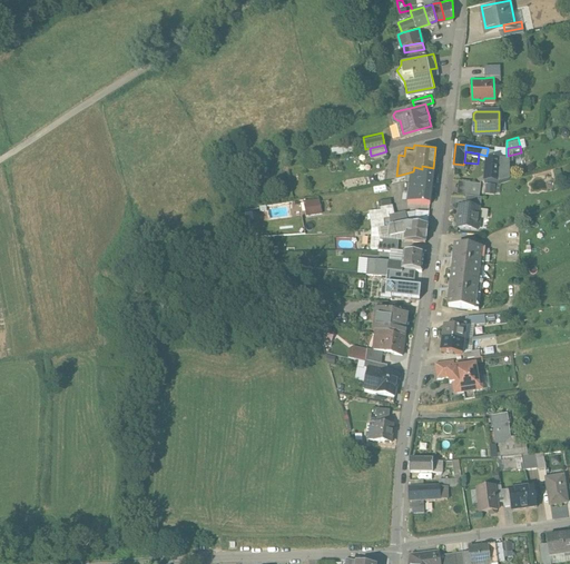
[(487,155),(487,156),(484,178),(498,179),(509,176),(508,156),(507,156),(500,156),(487,155)]
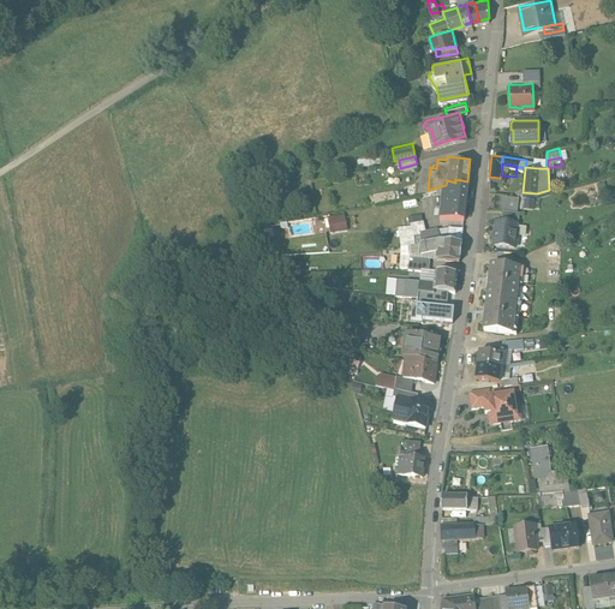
[(455,183),(447,180),(446,185),(445,191),(442,191),(440,214),(464,216),(467,181),(455,179),(455,183)]
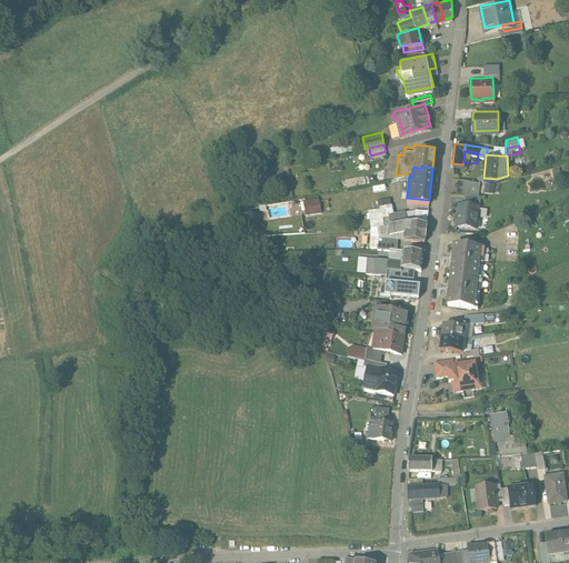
[(473,176),(452,172),(450,189),(465,191),(471,192),(473,176)]
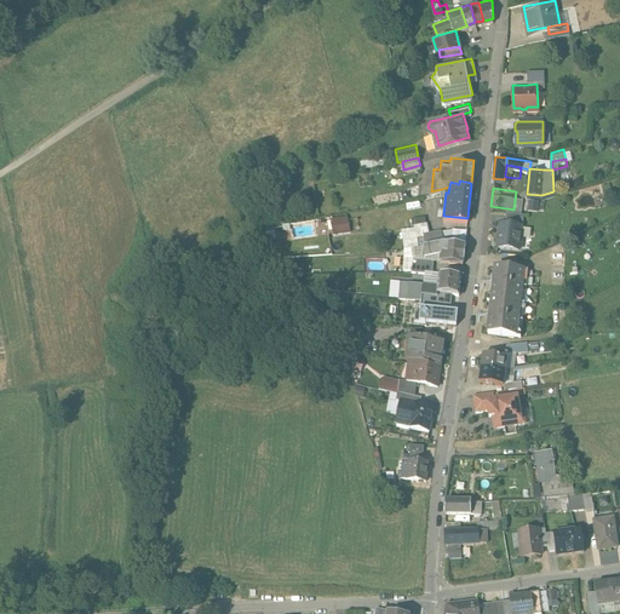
[(514,210),(506,208),(505,221),(521,222),(522,222),(523,211),(514,210)]
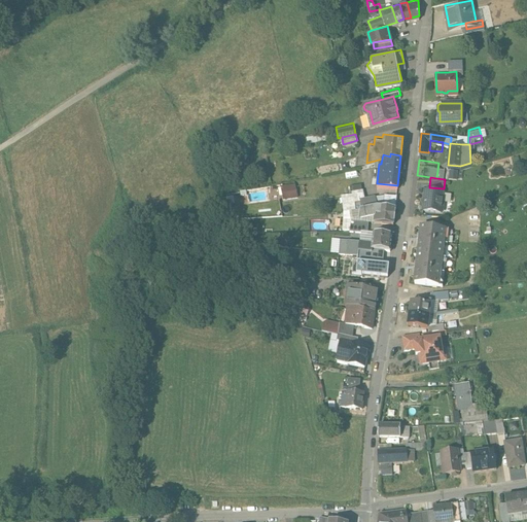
[(361,180),(349,182),(351,188),(362,186),(361,180)]
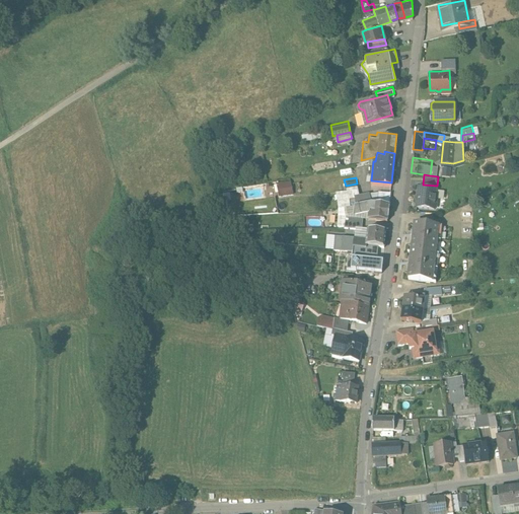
[(281,195),(296,192),(294,179),(279,182),(281,195)]
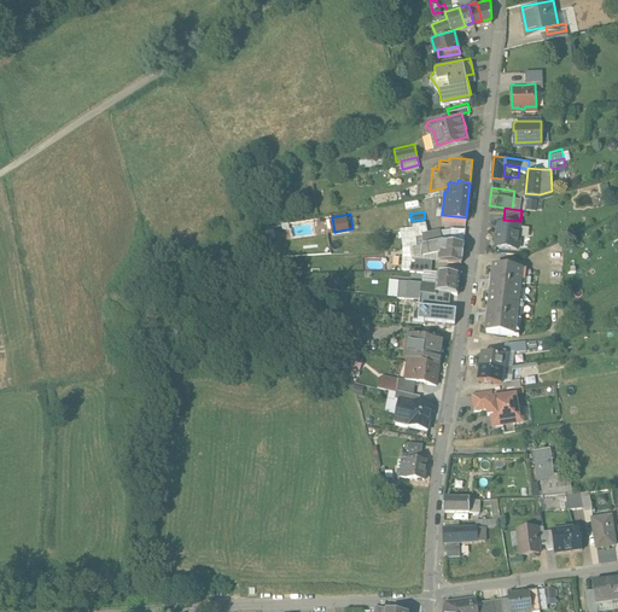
[(503,220),(499,219),(496,242),(517,244),(517,243),(519,242),(520,235),(518,233),(519,221),(503,220)]
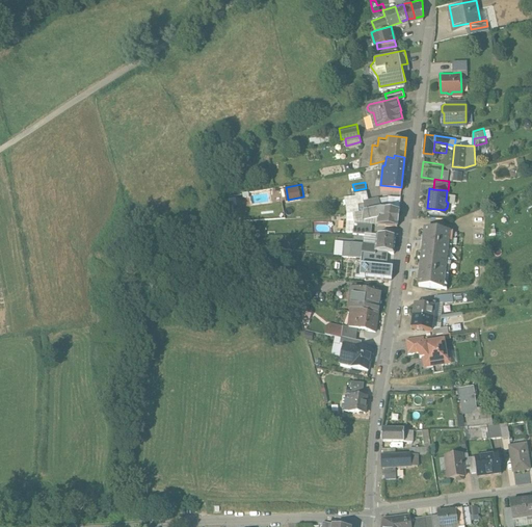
[(399,207),(380,205),(379,213),(378,221),(397,224),(399,207)]
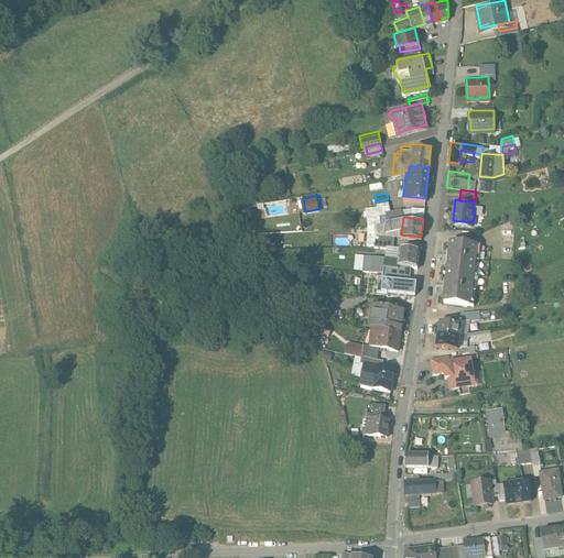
[(397,219),(387,221),(387,226),(387,229),(396,227),(397,219)]
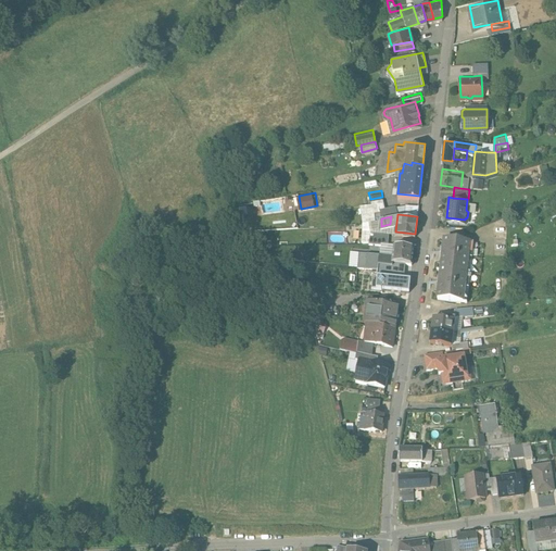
[(469,238),(444,235),(438,296),(463,298),(469,238)]
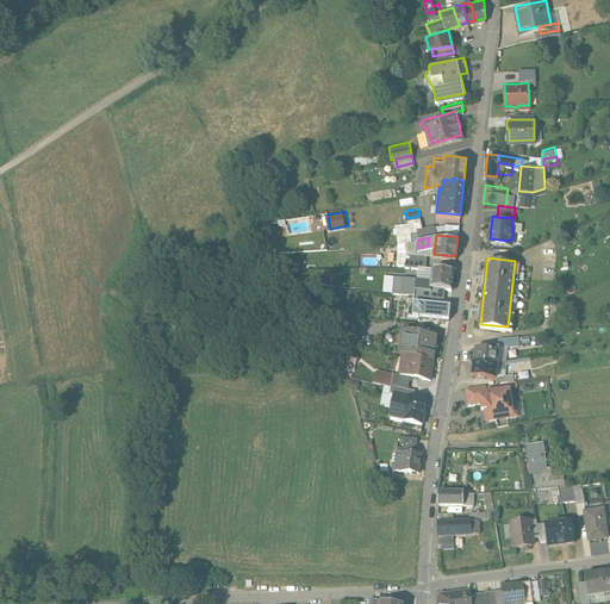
[(454,268),(433,266),(431,278),(430,285),(452,287),(454,268)]
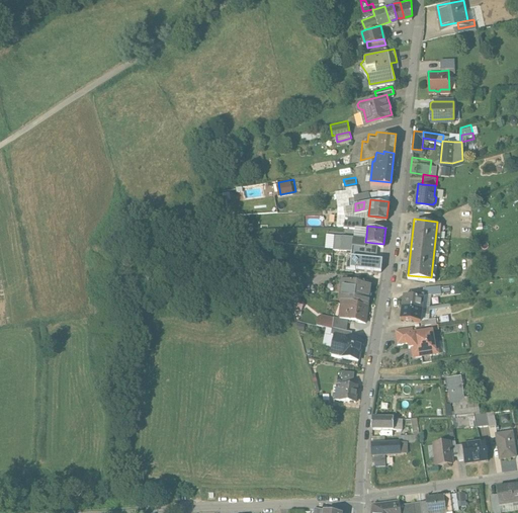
[(360,235),(353,235),(352,243),(359,244),(360,235)]
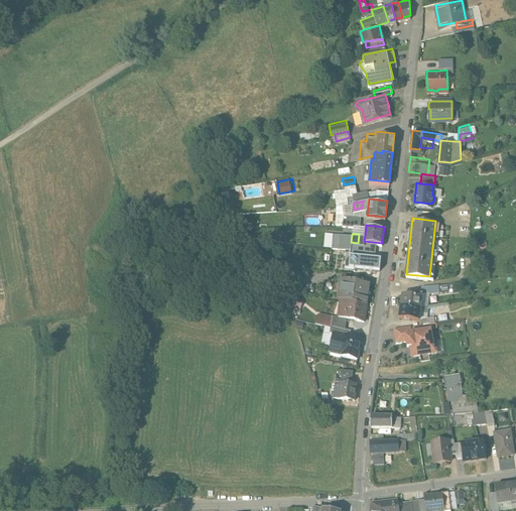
[(358,243),(351,242),(349,253),(361,254),(363,254),(364,244),(358,243)]
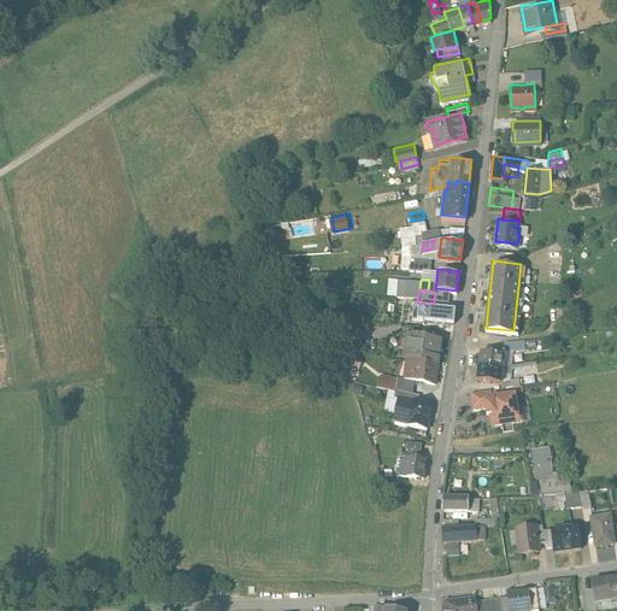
[(432,304),(417,303),(416,316),(430,317),(432,304)]
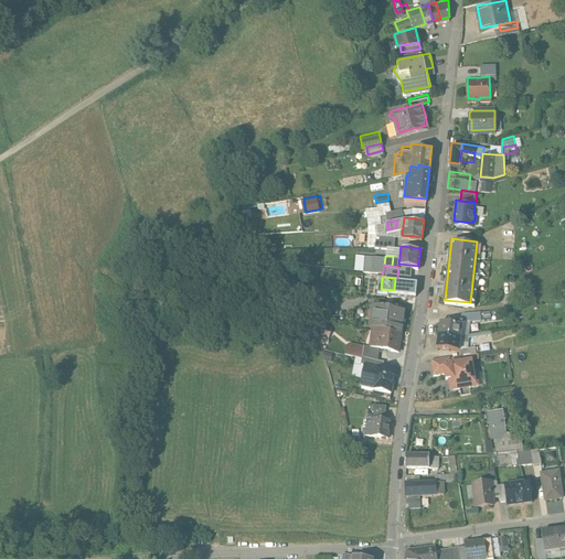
[(397,278),(395,278),(394,290),(415,292),(416,280),(397,278)]
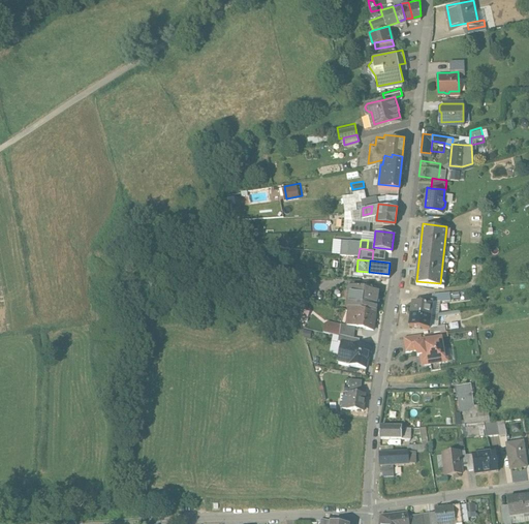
[(371,285),(350,283),(347,305),(348,306),(376,309),(379,285),(371,284),(371,285)]
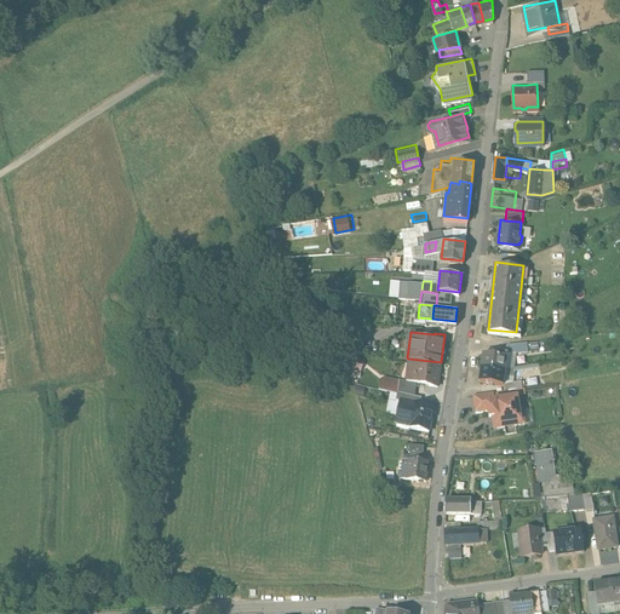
[(526,339),(510,340),(511,349),(516,349),(527,348),(526,339)]
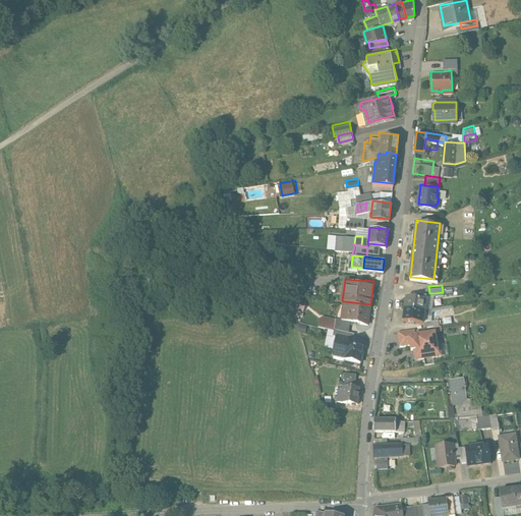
[(426,294),(413,292),(413,295),(406,294),(404,305),(424,308),(431,304),(433,293),(429,293),(426,294)]
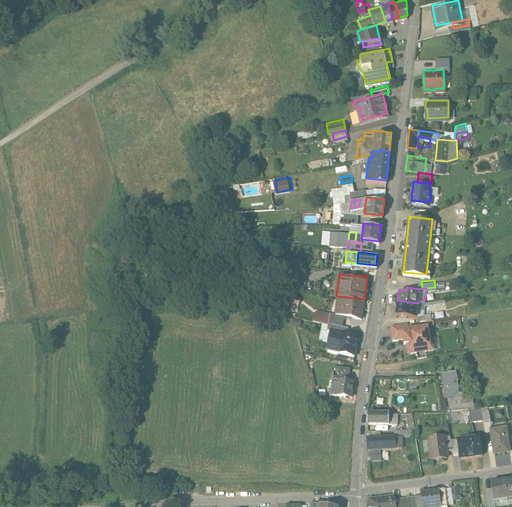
[(337,296),(335,312),(362,316),(364,299),(337,296)]
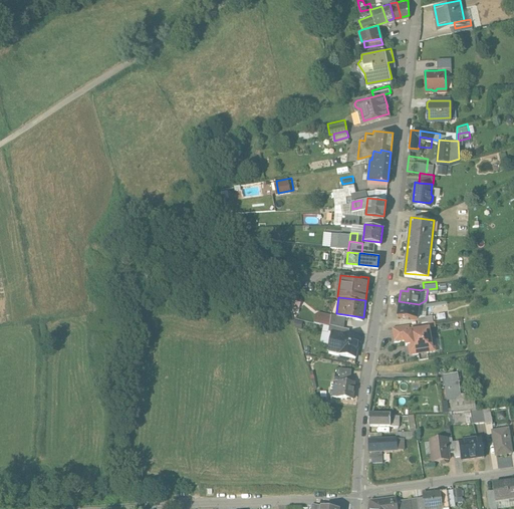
[(419,304),(399,301),(397,313),(417,316),(418,314),(420,314),(426,313),(427,306),(426,300),(419,304)]
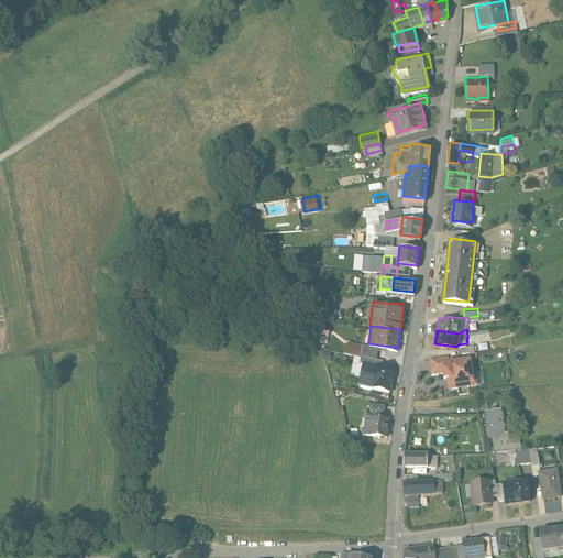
[(348,348),(364,349),(364,339),(349,338),(348,348)]
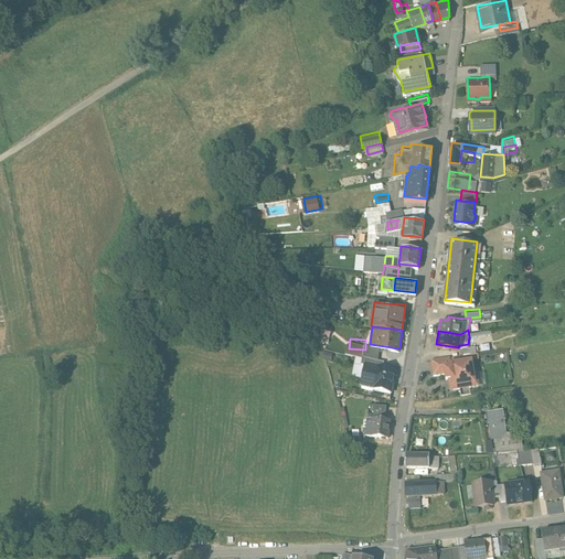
[(449,354),(430,356),(433,373),(445,371),(446,376),(450,375),(451,385),(478,382),(476,368),(472,368),(471,357),(450,361),(449,354)]
